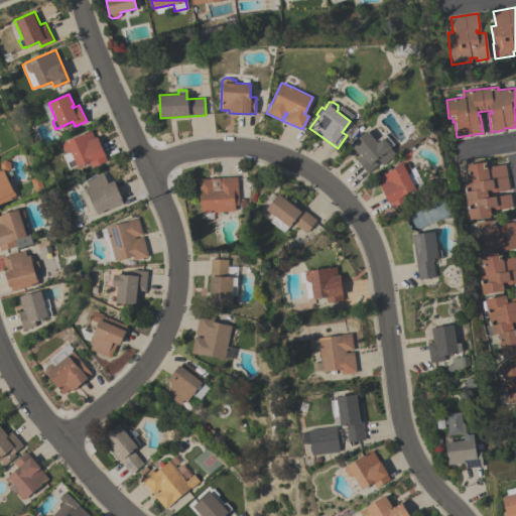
[(68,140),(91,130),(94,137),(97,136),(106,155),(105,156),(107,160),(92,167),(89,162),(78,167),(77,165),(70,168),(67,161),(70,160),(62,146),(63,142),(68,140)]
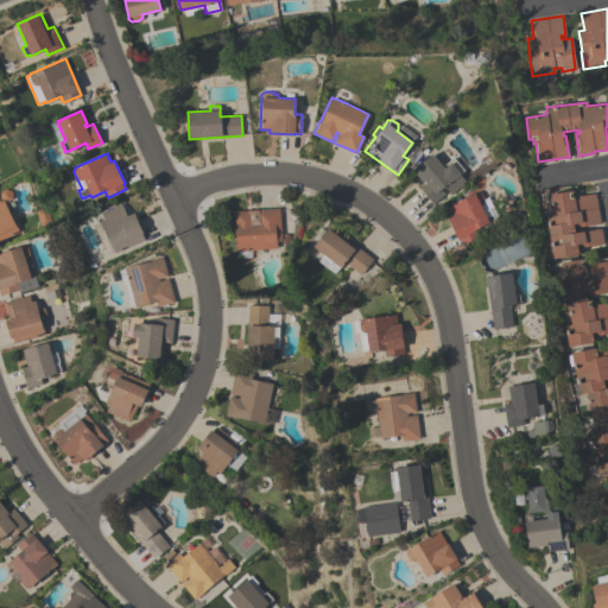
[(418,188),(425,182),(424,181),(422,182),(412,170),(432,153),(442,165),(453,157),(463,170),(461,172),(461,173),(460,175),(464,181),(463,183),(466,185),(462,188),(461,185),(450,194),(444,187),(441,189),(444,194),(432,203),(418,188)]
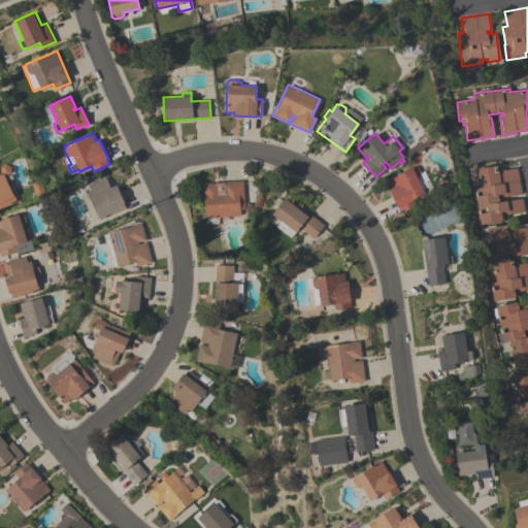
[(0,208),(0,165),(4,163),(9,166),(9,172),(3,176),(15,200),(0,208)]
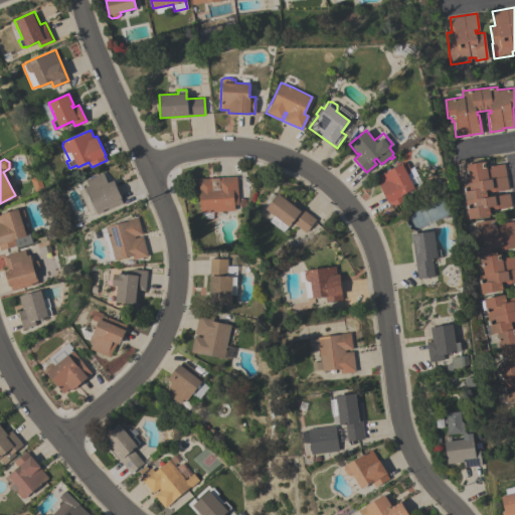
[(503,163),(508,189),(486,192),(487,196),(508,193),(510,206),(492,209),(493,214),(468,219),(462,183),(468,182),(465,164),(485,161),(485,163),(484,163),(485,167),(503,163)]
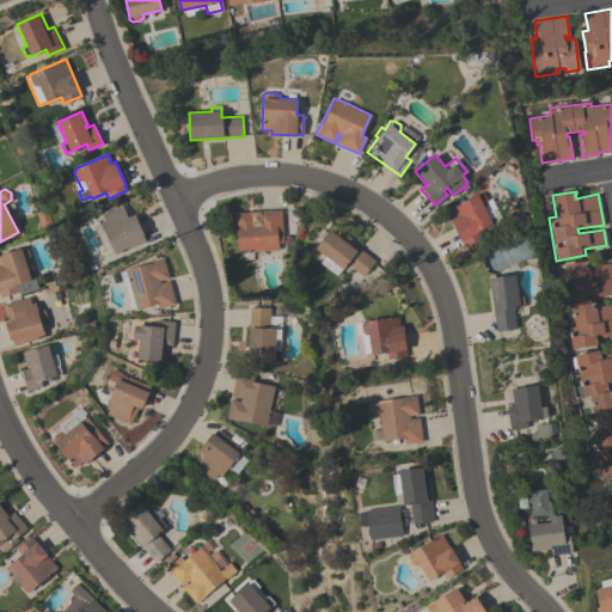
[(491,209),(496,220),(491,222),(493,224),(478,231),(482,237),(464,246),(450,219),(452,218),(448,209),(478,193),(483,194),(487,201),(485,206),(483,207),(487,213),(491,209)]
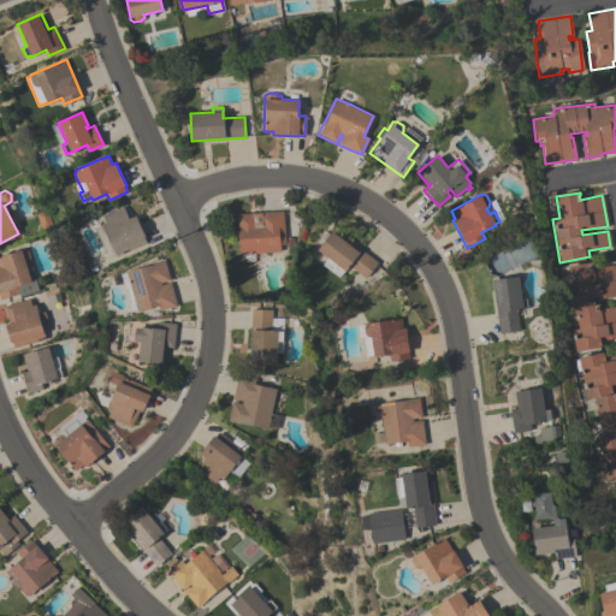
[(146,242),(116,256),(113,249),(106,232),(105,232),(101,224),(106,221),(104,215),(123,206),(129,219),(136,215),(146,237),(143,237),(146,242)]
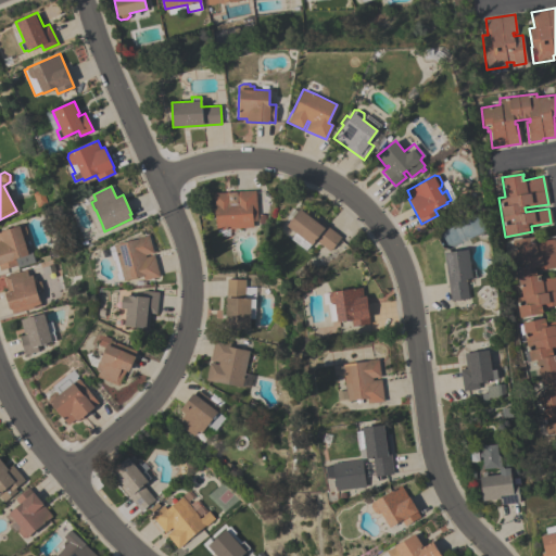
[(212,193),(230,191),(231,200),(234,200),(232,191),(255,190),(257,220),(252,220),(253,227),(216,229),(214,203),(213,204),(212,193)]
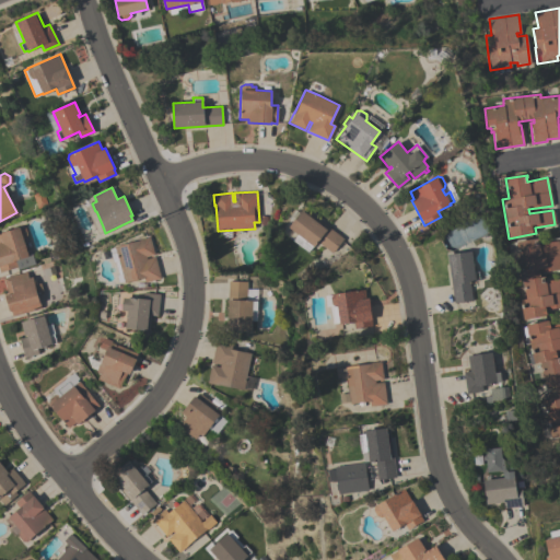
[(342,237),(331,253),(317,242),(313,247),(312,246),(310,248),(303,244),(305,240),(289,228),(303,208),(342,237)]
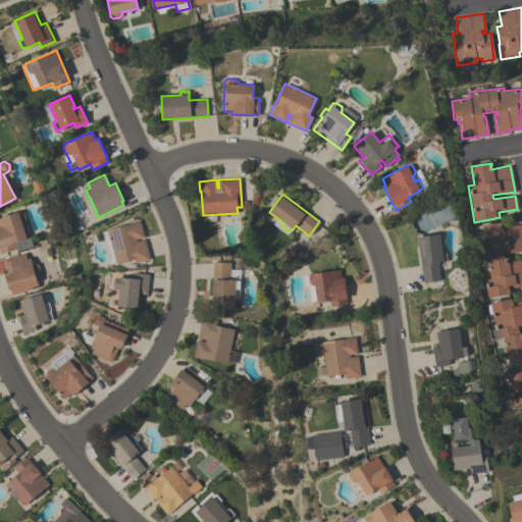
[(0,216),(19,211),(22,212),(23,217),(22,220),(20,220),(25,238),(30,237),(32,247),(15,251),(15,249),(0,253),(0,216)]
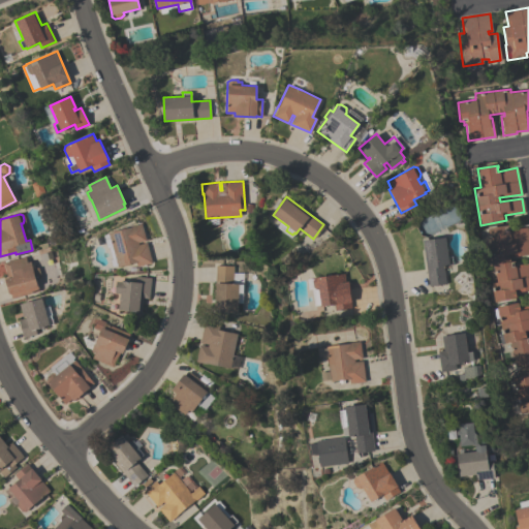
[(147,242),(152,262),(136,267),(135,262),(117,267),(117,265),(112,266),(110,260),(112,259),(109,246),(106,247),(103,235),(109,234),(109,232),(133,226),(133,225),(142,223),(146,240),(137,242),(138,244),(147,242)]
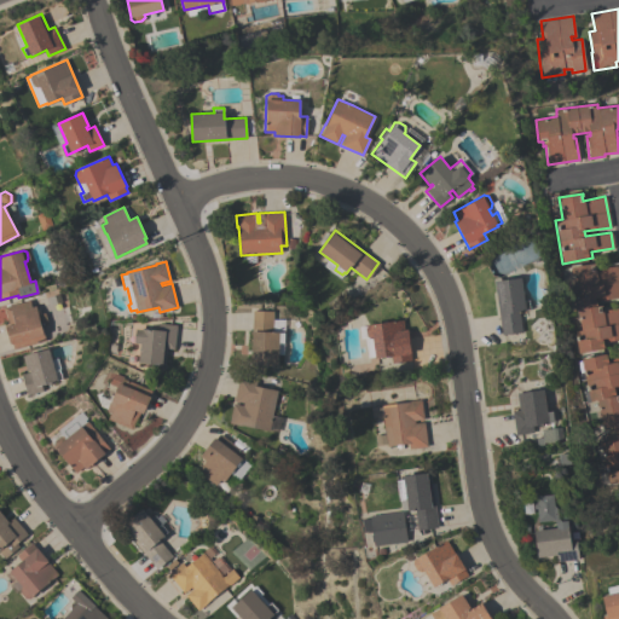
[(618,307),(618,337),(602,341),(603,347),(602,347),(603,348),(578,353),(573,330),(582,329),(578,310),(572,311),(568,289),(574,288),(570,267),(596,262),(597,268),(617,265),(618,277),(618,296),(596,301),(596,306),(602,305),(603,311),(618,307)]
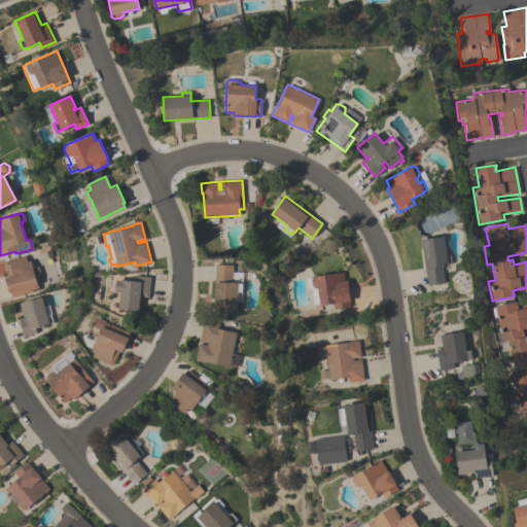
[(426,284),(424,267),(421,239),(444,237),(446,255),(450,255),(451,264),(447,264),(447,265),(442,266),(444,282),(426,284)]
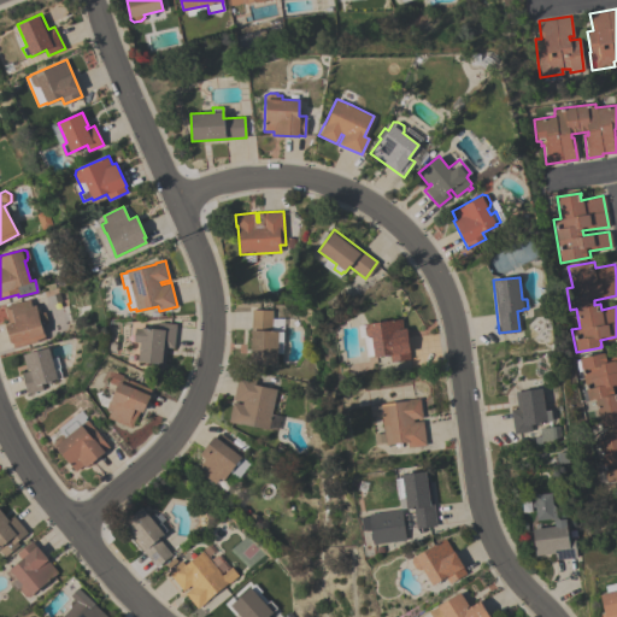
[(12,347),(11,344),(10,344),(5,324),(9,324),(4,306),(29,299),(30,306),(35,305),(36,307),(37,307),(39,312),(37,312),(45,340),(12,347)]
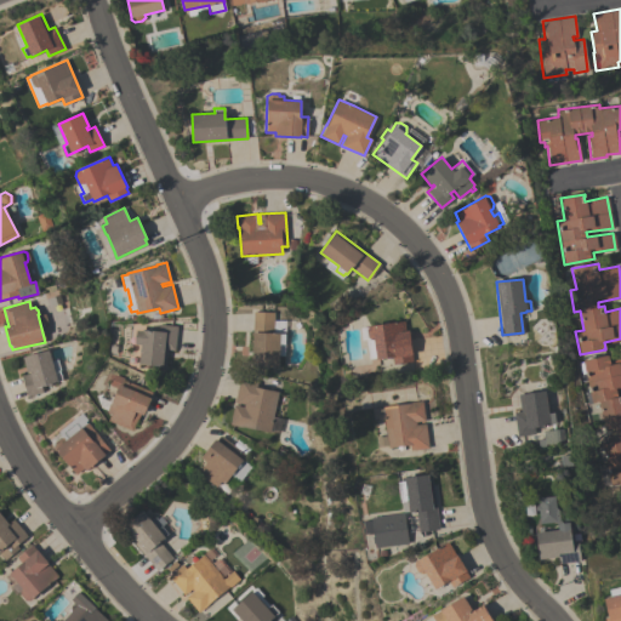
[(254,311),(273,312),(273,334),(284,334),(284,343),(279,343),(278,366),(251,366),(252,334),(254,311)]
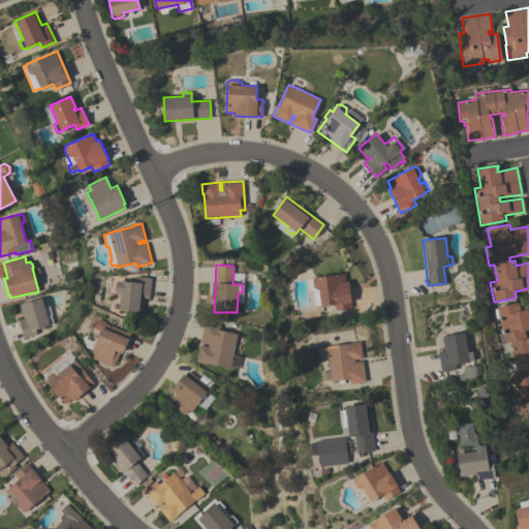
[(348,281),(351,308),(334,310),(334,304),(320,306),(320,305),(314,306),(313,298),(317,298),(316,289),(313,287),(312,281),(313,278),(313,277),(344,273),(345,281),(348,281)]
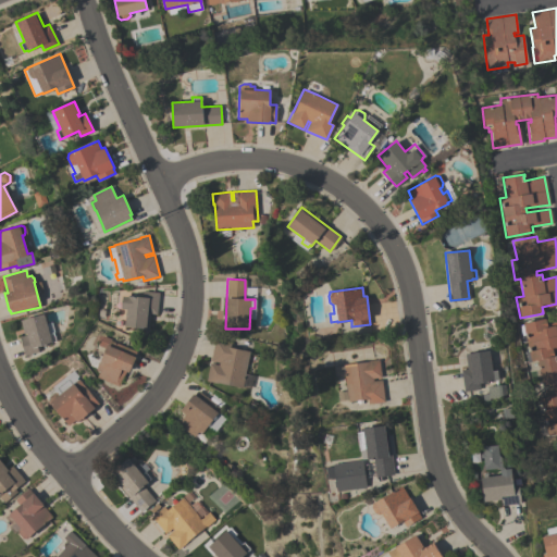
[(159,293),(157,313),(150,313),(149,329),(124,326),(126,309),(121,308),(122,296),(127,296),(141,297),(143,291),(159,293)]
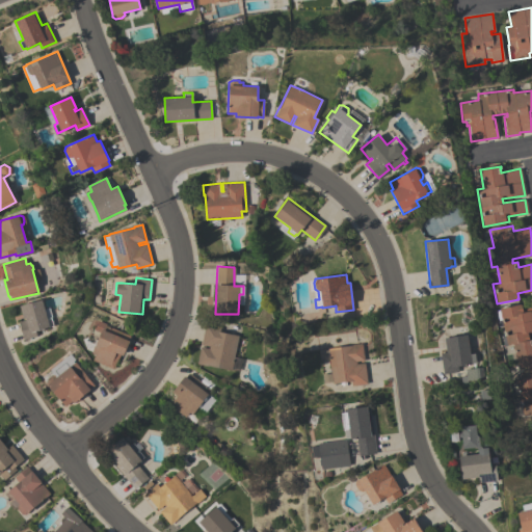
[(19,306),(41,299),(46,318),(50,317),(52,325),(49,326),(49,327),(34,331),(35,336),(23,340),(18,321),(23,319),(19,306)]
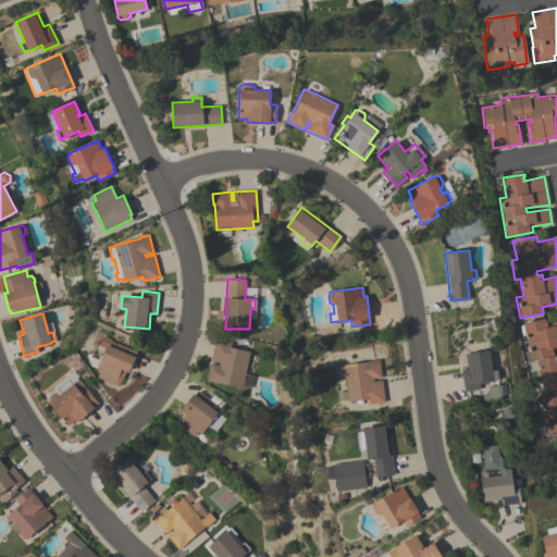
[(556,321),(556,350),(553,351),(554,356),(556,355),(556,433),(547,435),(547,434),(544,434),(542,425),(545,424),(539,399),(541,398),(541,396),(545,395),(536,359),(531,360),(522,323),(545,319),(546,323),(556,321)]
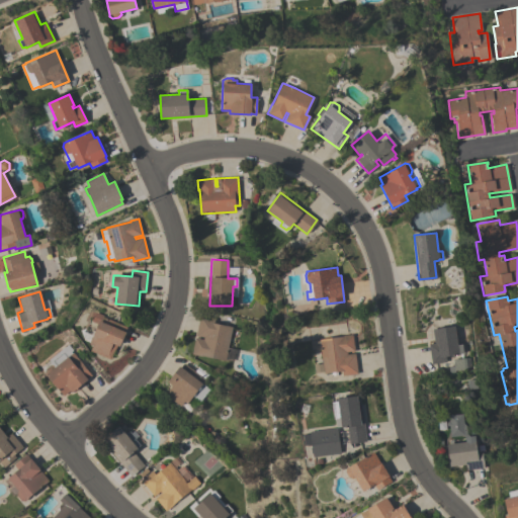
[(90,350),(92,345),(90,344),(90,342),(89,341),(91,337),(93,337),(98,324),(91,321),(95,312),(107,317),(107,319),(126,327),(124,332),(125,332),(119,346),(116,345),(110,359),(90,350)]
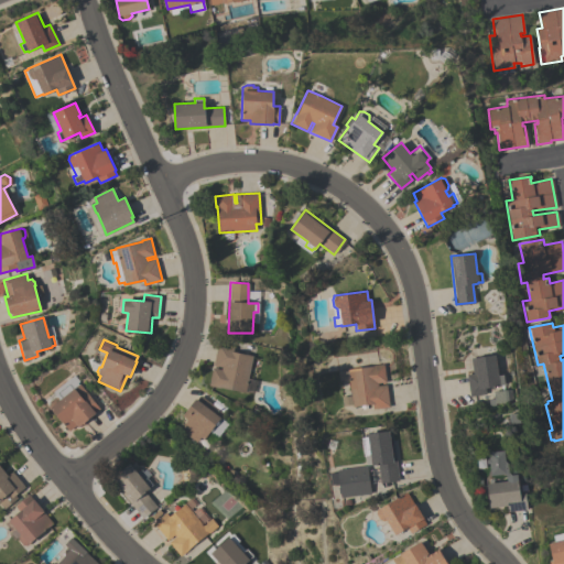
[(252,356),(245,392),(218,387),(218,388),(208,386),(212,368),(220,369),(221,367),(213,365),(217,346),(230,349),(229,350),(252,356)]
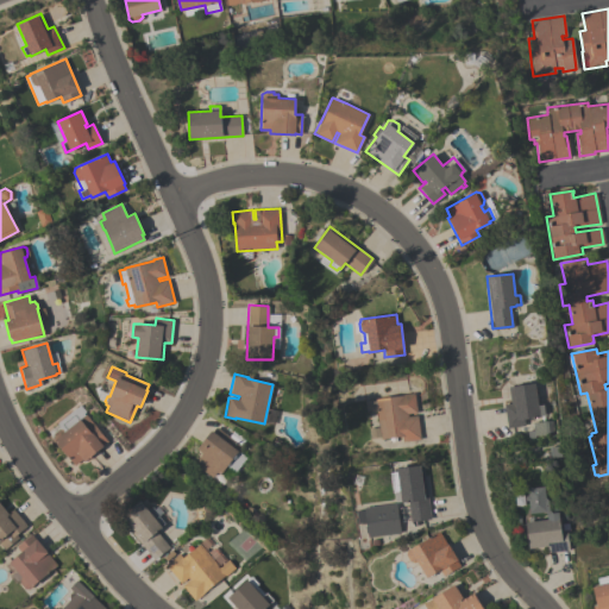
[(503,405),(510,403),(508,387),(514,385),(515,387),(534,383),(539,418),(523,419),(525,425),(507,427),(503,405)]
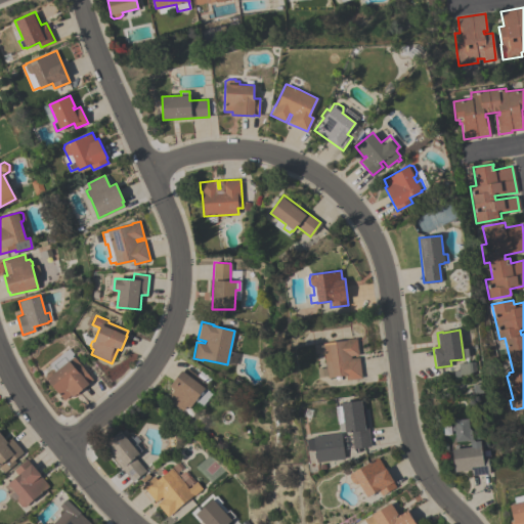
[(358,356),(361,378),(346,380),(346,375),(341,376),(341,379),(336,380),(336,376),(326,378),(326,376),(318,377),(317,368),(325,367),(323,352),(315,353),(314,345),(322,344),(322,343),(356,338),(358,354),(350,355),(350,358),(358,356)]
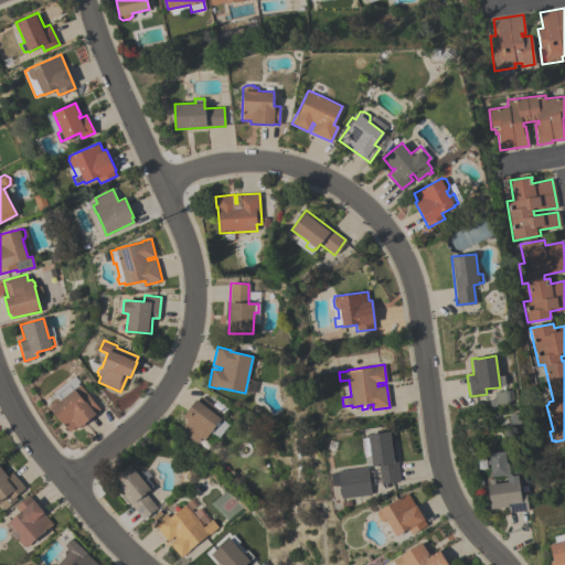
[(52,393),(74,374),(80,382),(77,384),(77,385),(78,384),(99,408),(95,413),(95,414),(77,428),(76,426),(68,432),(52,409),(51,411),(49,406),(49,403),(55,396),(52,393)]
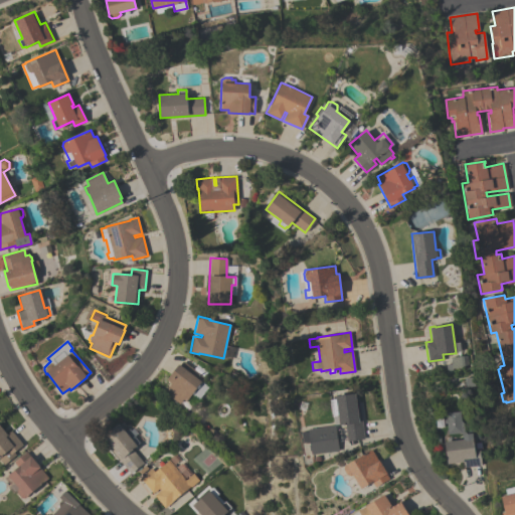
[(450,357),(462,355),(464,367),(452,368),(453,369),(447,370),(446,365),(451,364),(450,357)]
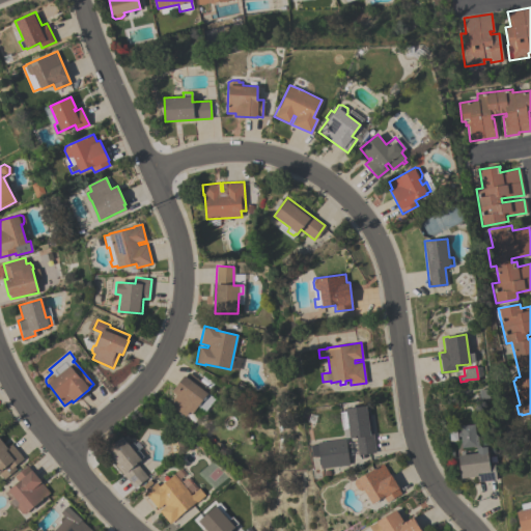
[(170,404),(177,395),(172,391),(188,371),(211,389),(207,393),(215,399),(204,412),(198,408),(193,414),(189,412),(185,416),(170,404)]
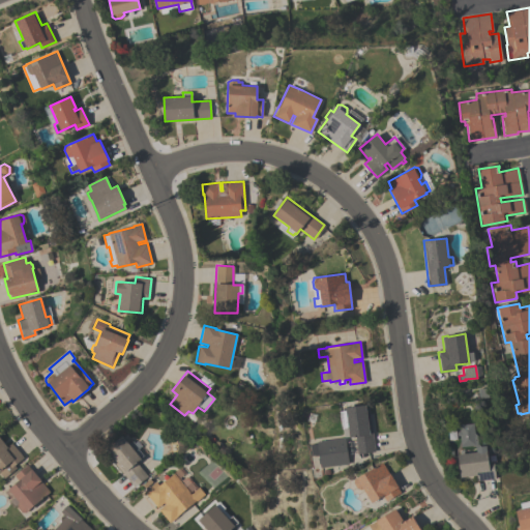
[(367,404),(375,451),(357,454),(354,437),(349,437),(349,436),(345,436),(343,428),(348,428),(345,408),(363,405),(367,404)]
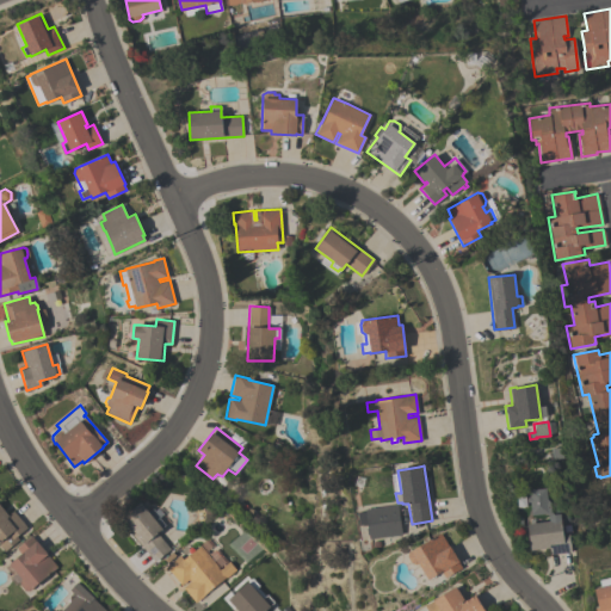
[(529,514),(548,513),(547,488),(528,489),(529,514)]
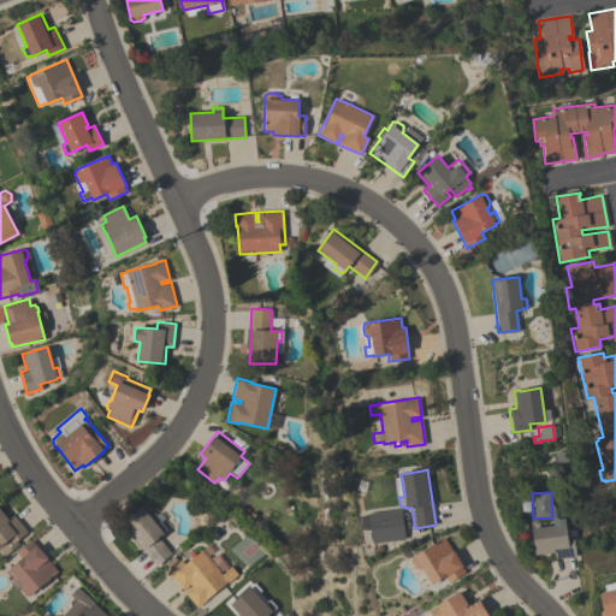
[(155,567),(120,523),(142,507),(157,525),(160,521),(166,529),(163,532),(164,534),(159,539),(171,554),(155,567)]
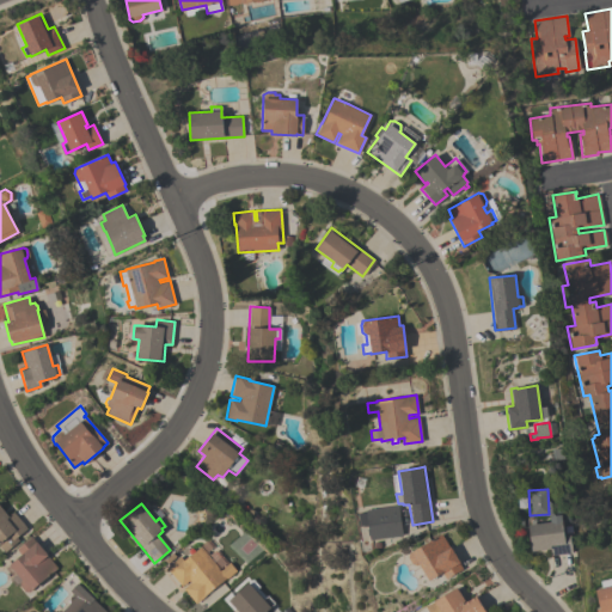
[(0,506),(8,515),(13,512),(28,528),(16,538),(18,540),(4,552),(0,548),(0,506)]
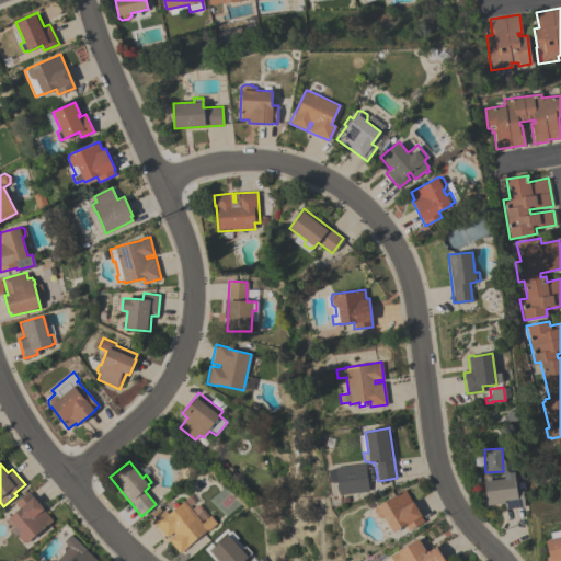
[(334,467),(365,464),(368,491),(339,495),(338,490),(336,490),(335,485),(338,483),(336,482),(336,481),(329,482),(328,470),(335,469),(334,467)]
